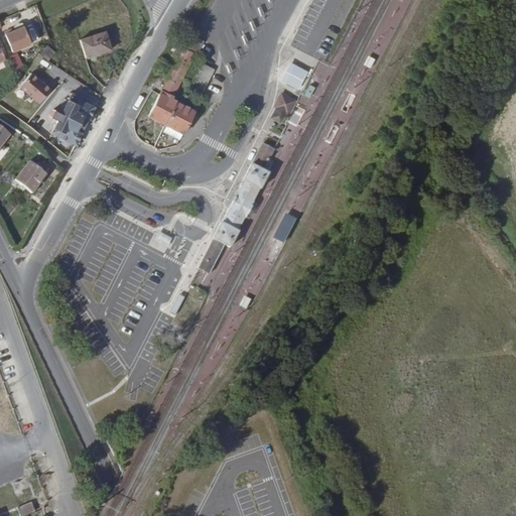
[(1,31),(10,50),(28,42),(21,25),(10,29),(9,27),(1,31)]
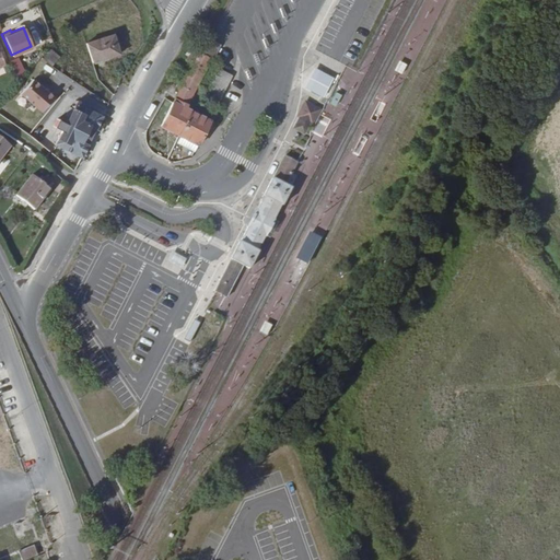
[(91,58),(117,50),(111,32),(84,41),(91,58)]
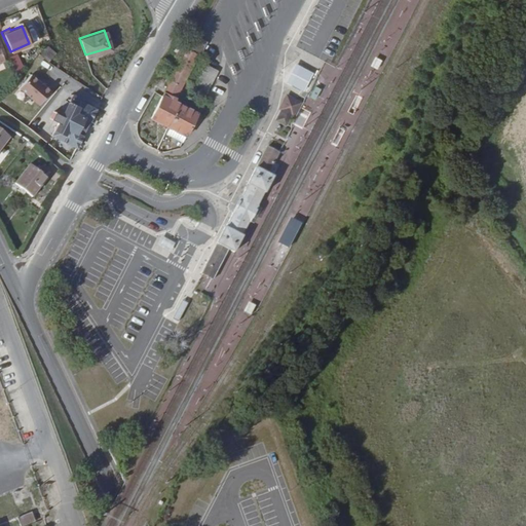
[(197,61),(208,42),(194,35),(184,53),(197,61)]
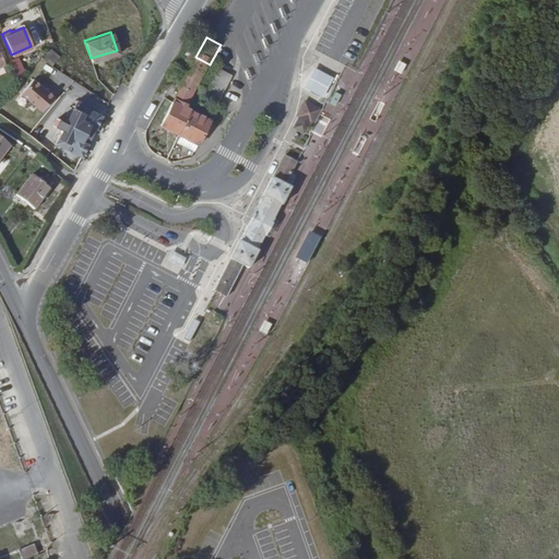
[(47,47),(39,58),(48,63),(56,54),(47,47)]
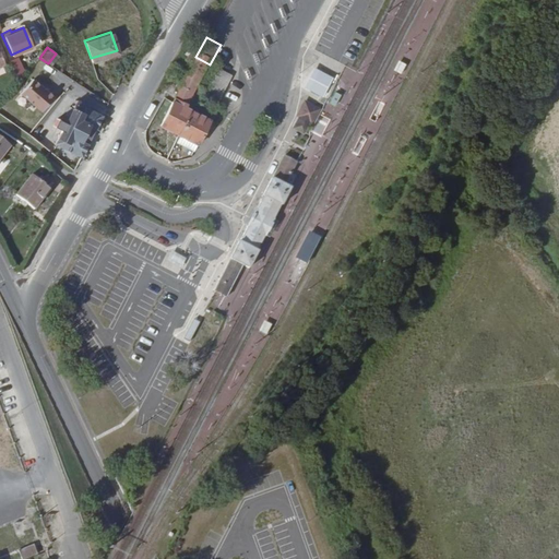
[(229,74),(216,68),(191,116),(204,122),(229,74)]
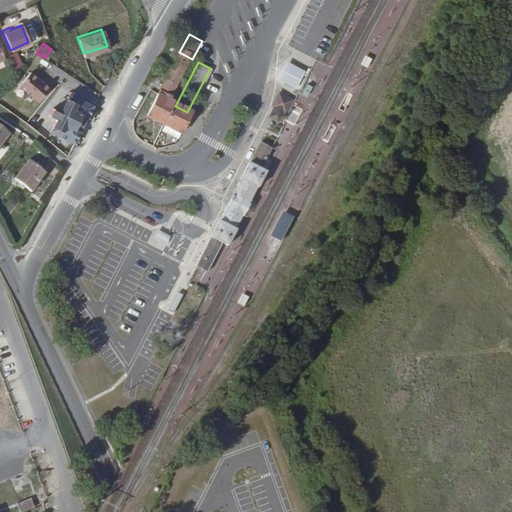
[(54,67),(52,75),(62,79),(64,71),(54,67)]
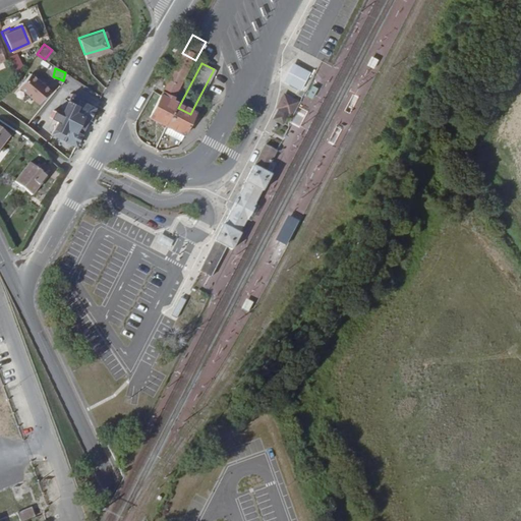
[(38,103),(49,89),(29,73),(17,87),(38,103)]
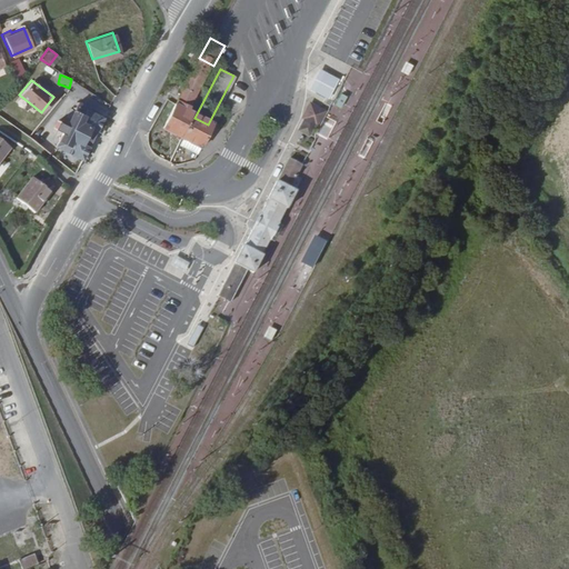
[(329,106),(311,97),(296,129),(315,137),(316,133),(325,116),(329,106)]
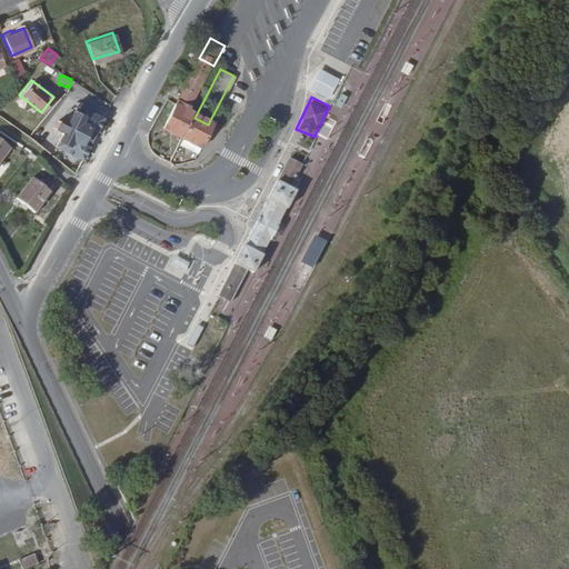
[(83,113),(85,111),(75,106),(50,145),(77,161),(90,139),(99,122),(83,113)]
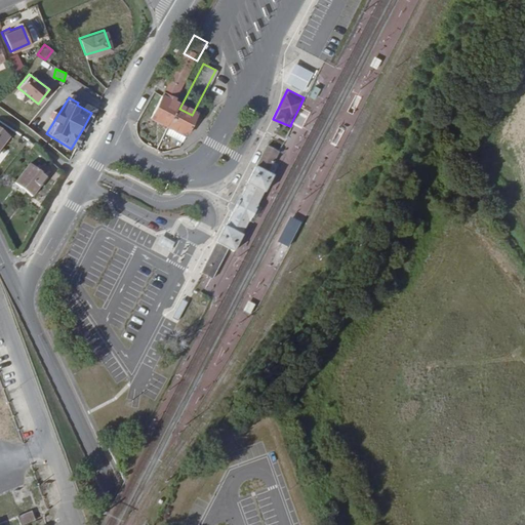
[(179,109),(161,98),(149,122),(184,139),(185,136),(188,130),(191,125),(194,120),(195,117),(192,115),(179,109)]
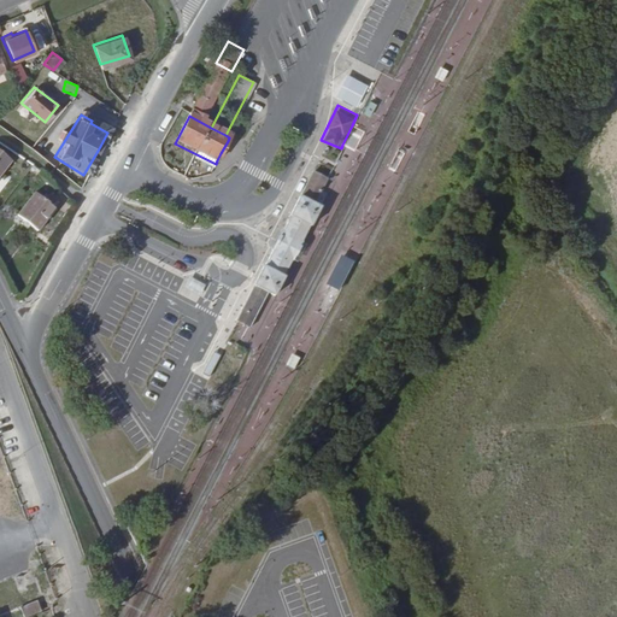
[(330,180),(315,172),(303,195),(317,204),(330,180)]
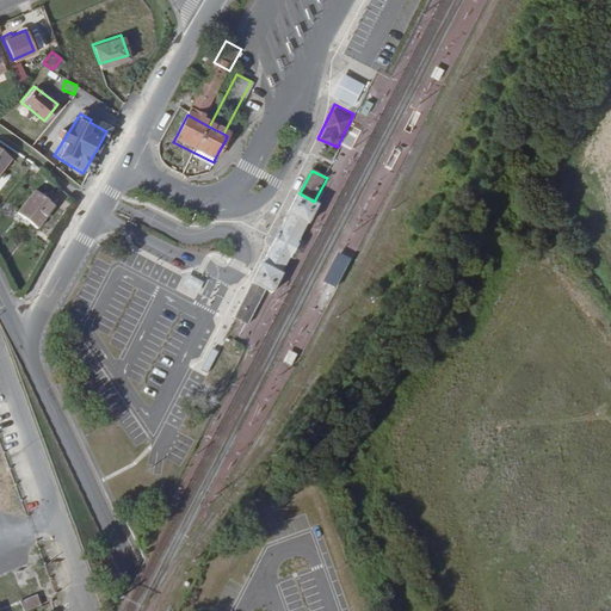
[(31,227),(48,208),(28,191),(12,210),(31,227)]
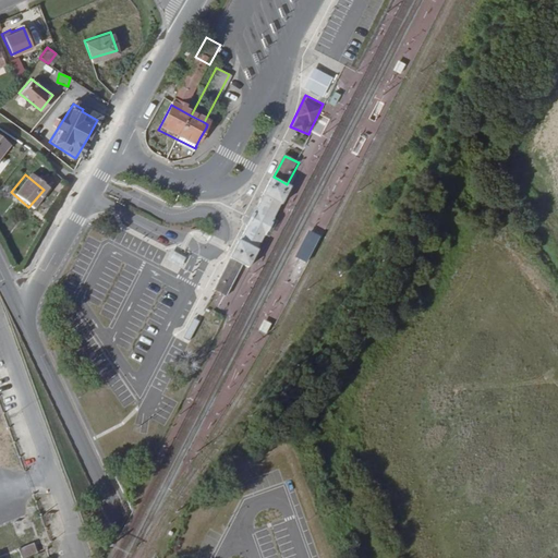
[(275,218),(292,186),(287,184),(274,177),(257,209),(252,219),(244,234),(233,255),(234,256),(247,263),(251,264),(262,244),(270,228),(275,218)]
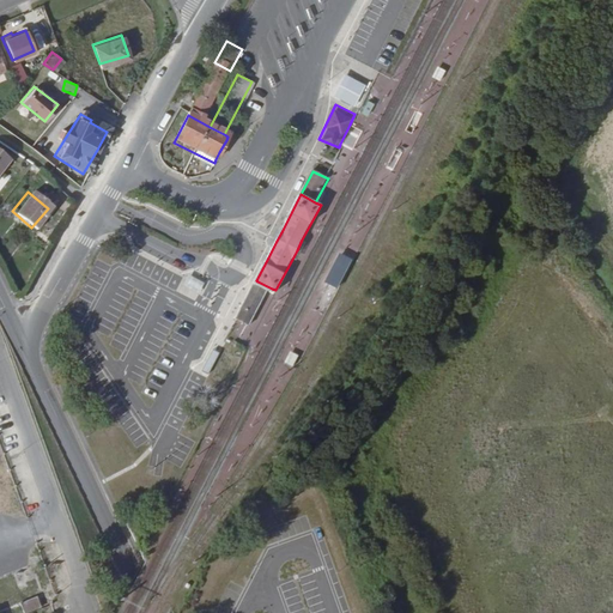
[(307,242),(302,240),(297,250),(287,268),(292,269),(307,242)]
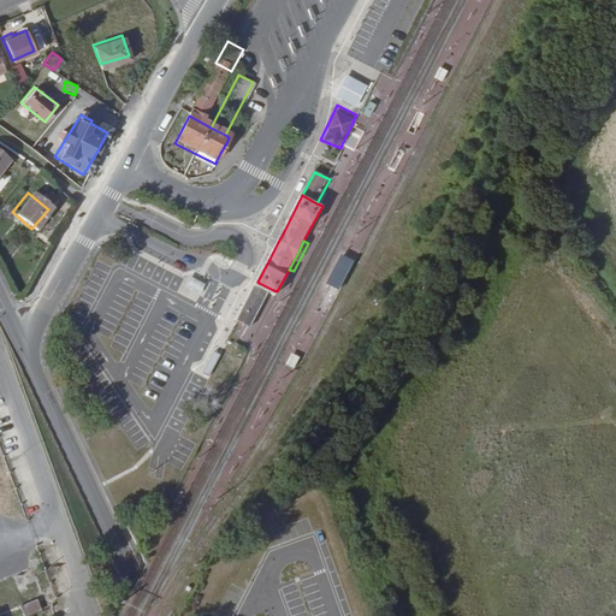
[(200,295),(205,284),(189,277),(183,288),(200,295)]
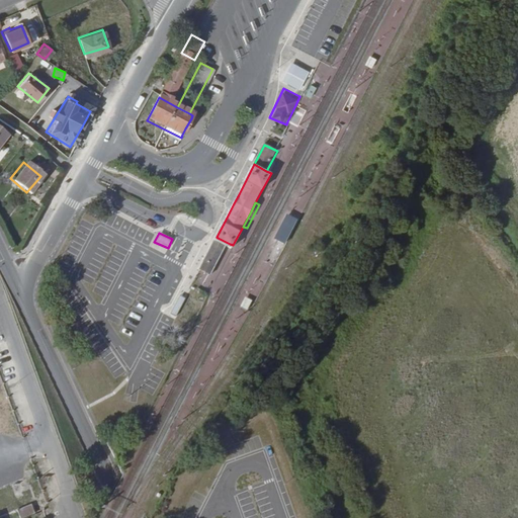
[(201,267),(214,273),(230,244),(218,238),(201,267)]
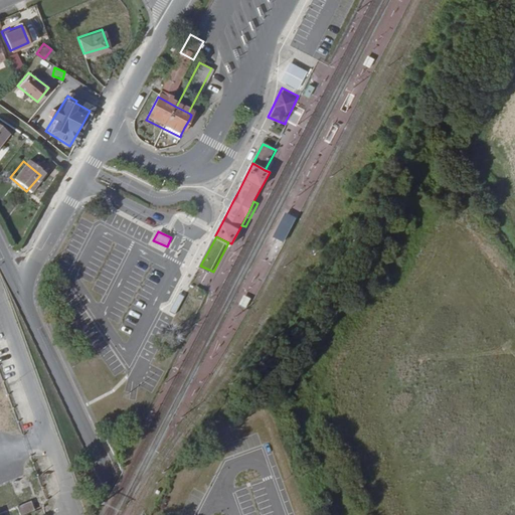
[(216,277),(214,288),(222,290),(225,279),(216,277)]
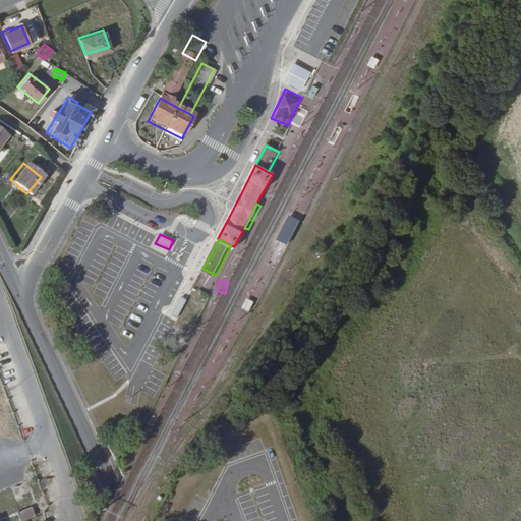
[(14,518),(27,513),(24,506),(11,511),(14,518)]
